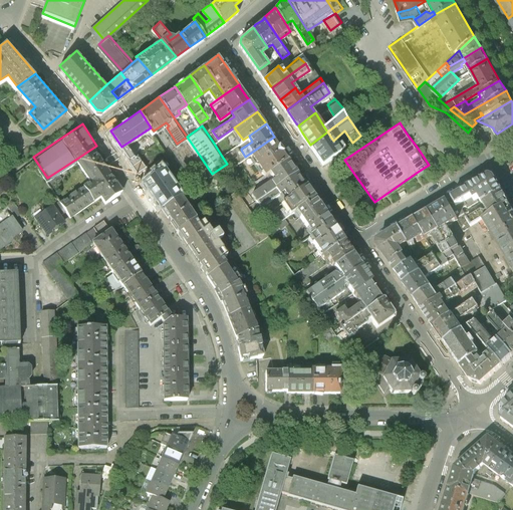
[(318,155),(319,158),(330,149),(322,136),(310,145),(318,155)]
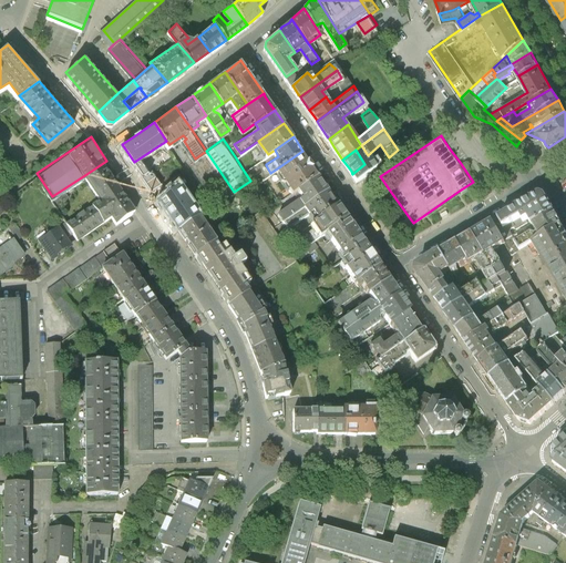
[(234,192),(206,151),(195,159),(223,200),(234,192)]
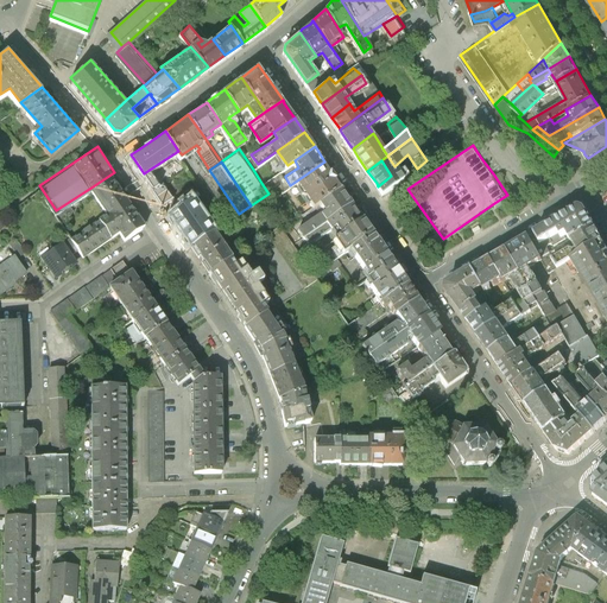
[(324,162),(297,181),(314,204),(320,201),(342,185),(333,173),(324,162)]
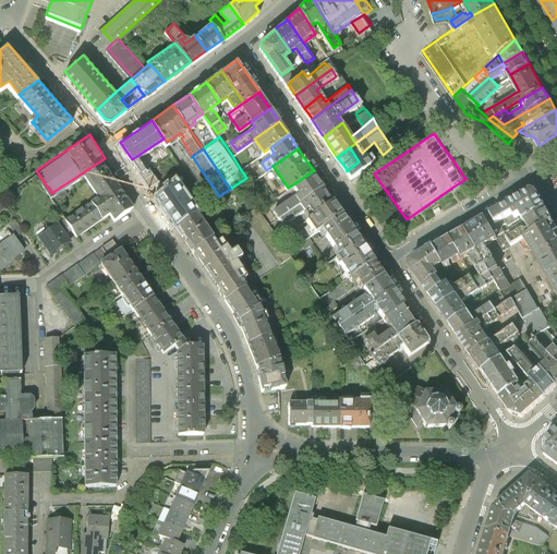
[(150,165),(147,168),(138,155),(132,159),(149,185),(159,179),(150,165)]
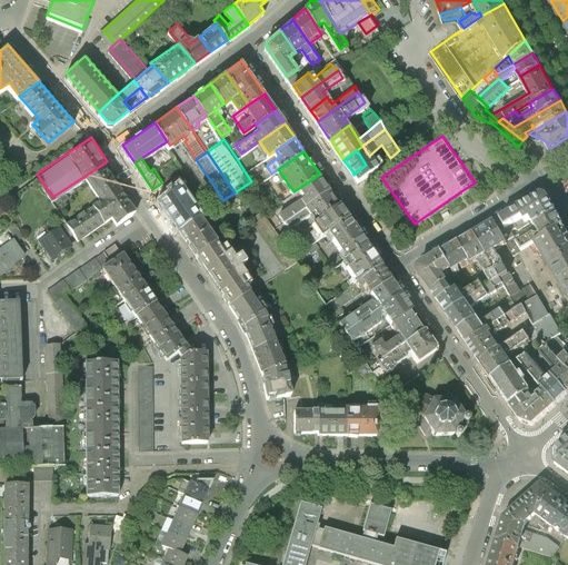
[(267,166),(267,165),(262,159),(245,171),(251,181),(255,185),(271,174),(267,166)]
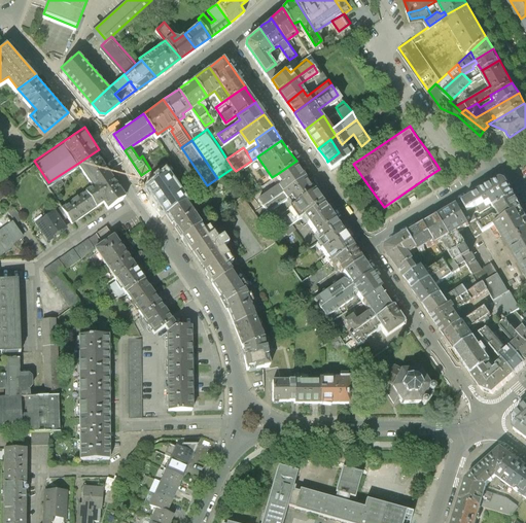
[(80,162),(94,182),(112,170),(99,149),(80,162)]
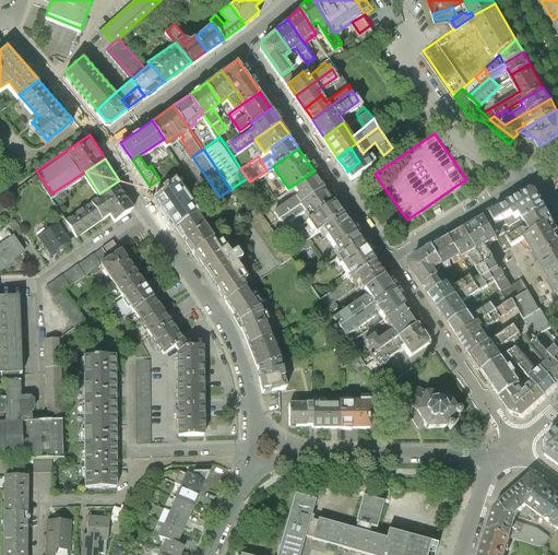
[(315,170),(294,185),(299,192),(275,209),(280,215),(324,185),(322,182),(315,170)]
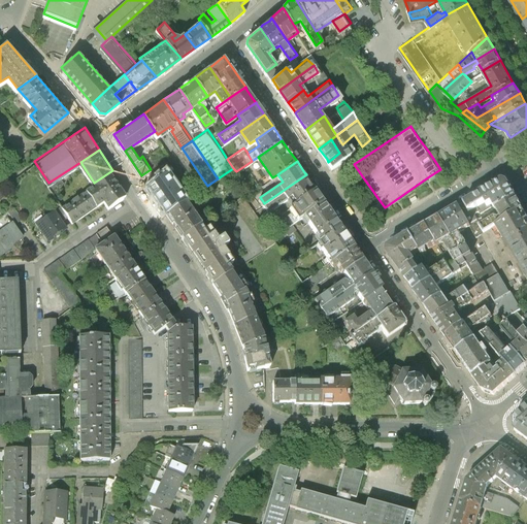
[(112,170),(94,183),(105,199),(108,204),(128,192),(112,170)]
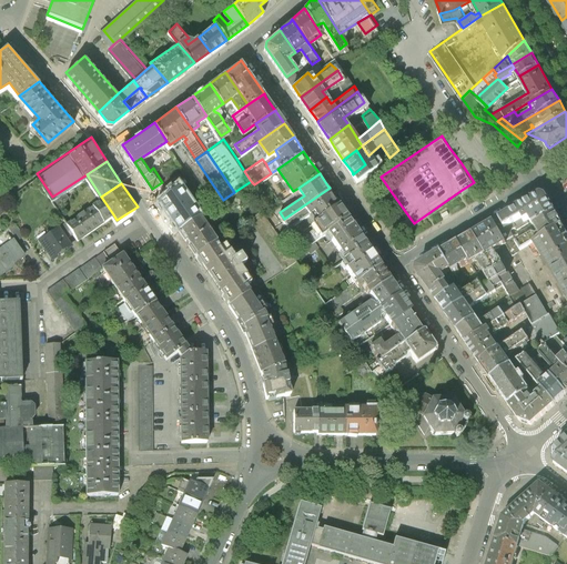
[(201,214),(180,183),(158,198),(179,229),(180,228),(200,214),(201,214)]
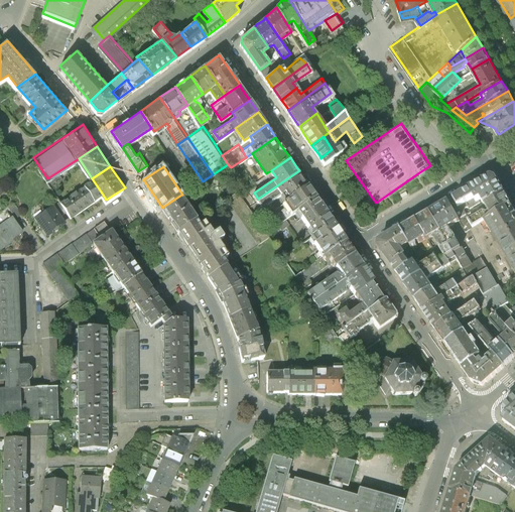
[(299,170),(258,199),(263,206),(285,190),(289,197),(308,183),(300,172),(299,170)]
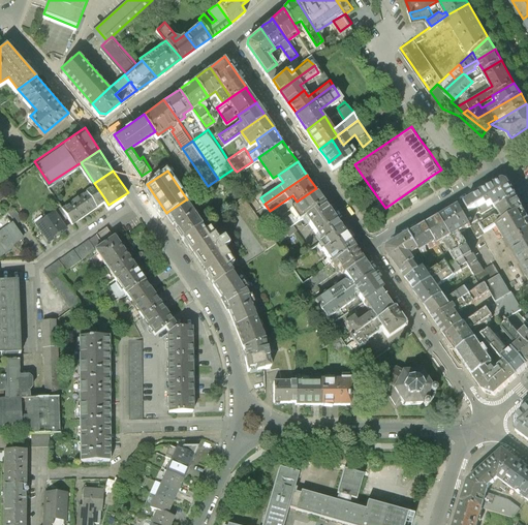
[(465,203),(472,217),(511,192),(516,197),(521,194),(517,187),(513,180),(510,179),(506,178),(465,203)]
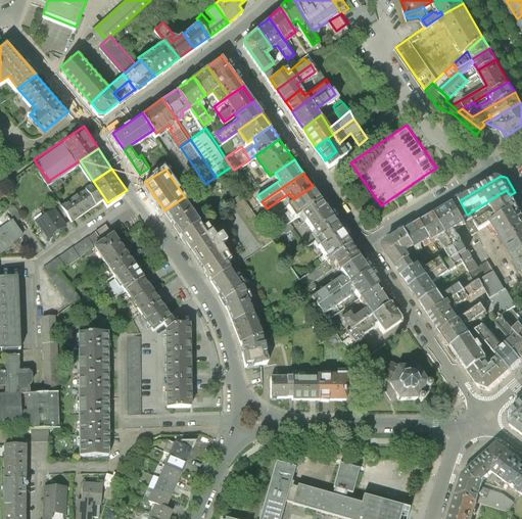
[(73,219),(104,197),(93,181),(61,202),(67,211),(73,219)]
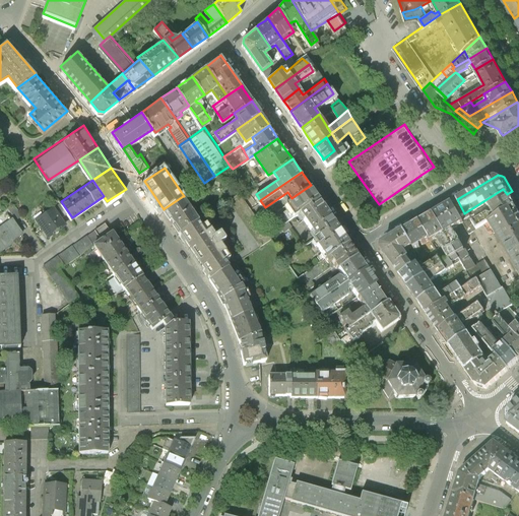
[(273,218),(277,226),(281,222),(288,218),(300,209),(319,197),(313,189),(311,185),(292,198),(286,202),(289,207),(273,218)]
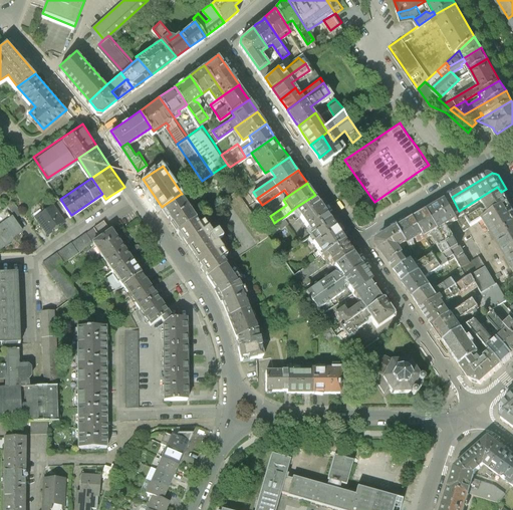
[(237,188),(227,195),(258,240),(268,234),(237,188)]
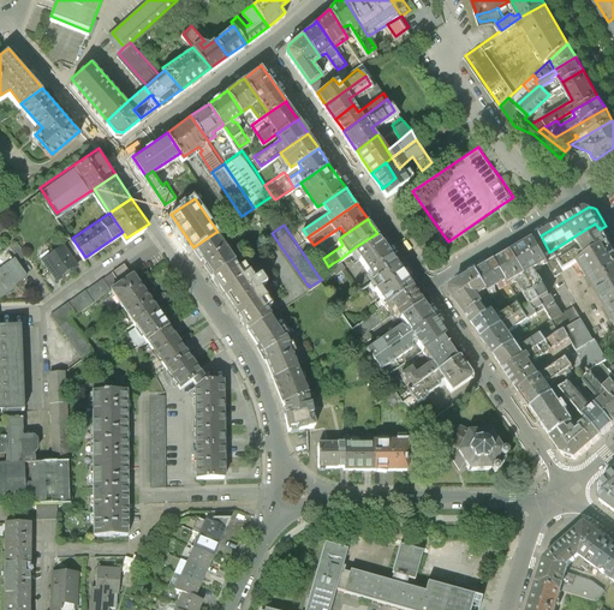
[(571,269),(613,244),(613,238),(606,226),(600,229),(579,244),(582,250),(565,259),(571,269)]
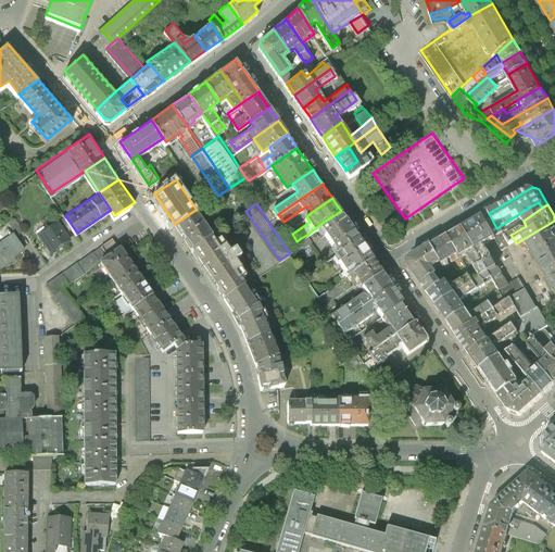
[(196,210),(176,223),(184,236),(192,247),(211,234),(212,234),(196,210)]
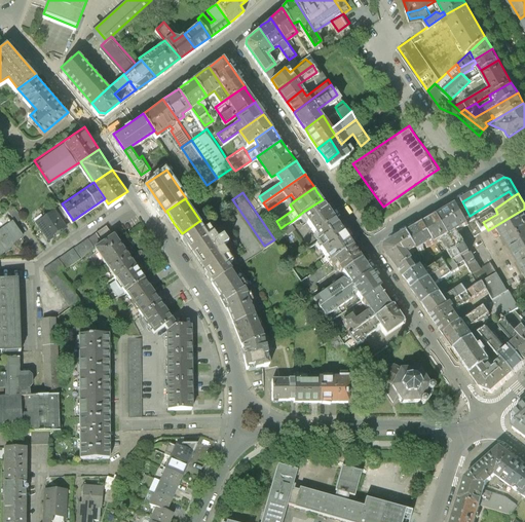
[(321,236),(339,224),(331,212),(323,199),(303,212),(321,236)]
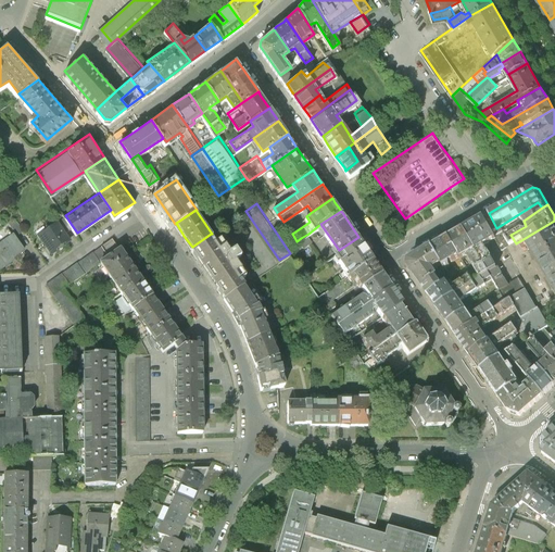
[(64,213),(60,216),(67,228),(72,225),(65,215),(64,213)]
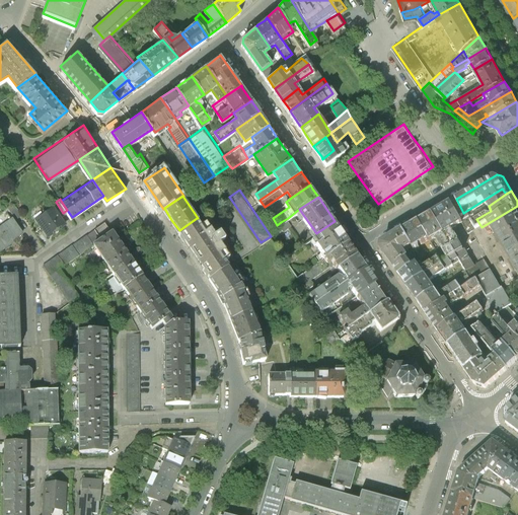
[(466,246),(475,264),(486,256),(473,232),(466,219),(463,213),(456,199),(436,210),(434,211),(457,251),(466,246)]
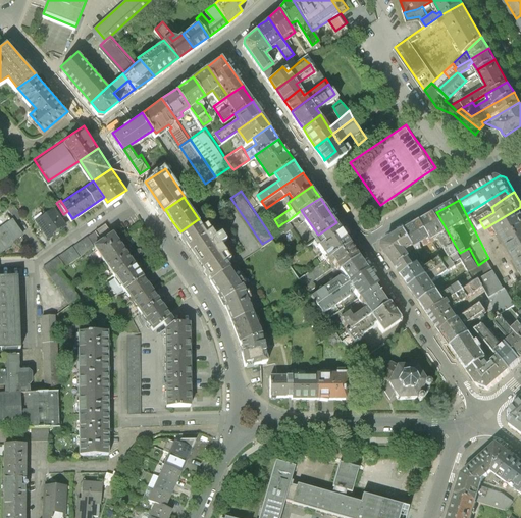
[(19,215),(23,213),(16,203),(10,207),(17,217),(19,215)]
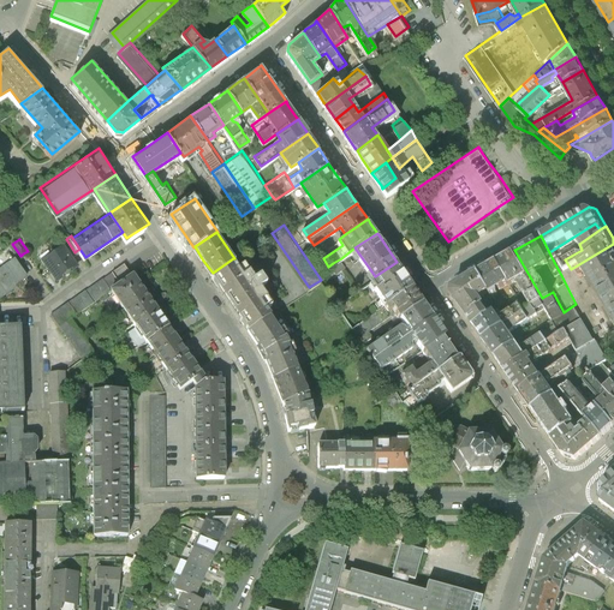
[(75,252),(66,239),(42,255),(57,276),(81,261),(75,252)]
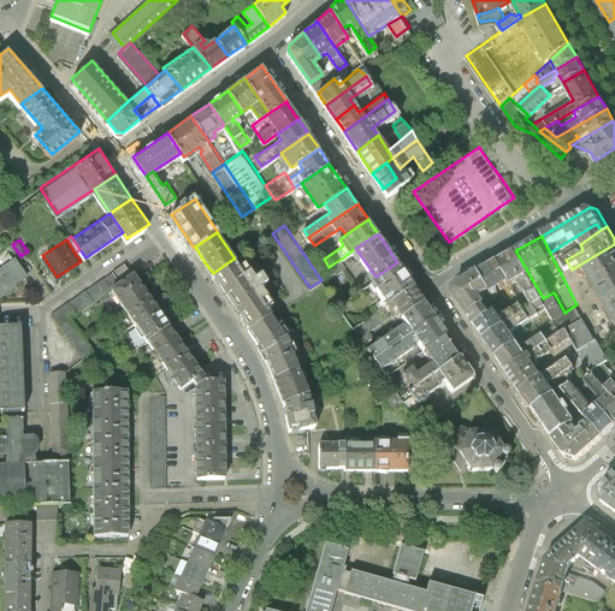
[(614,244),(572,270),(567,272),(602,338),(614,330),(614,244)]
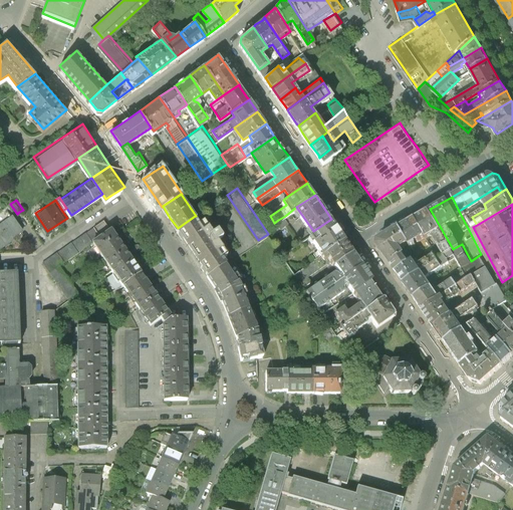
[(417,217),(428,235),(430,237),(435,234),(446,254),(453,249),(430,209),(428,210),(417,217)]
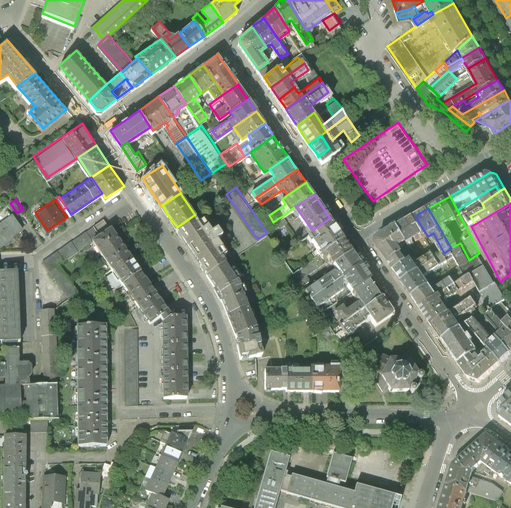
[(470,216),(468,210),(460,216),(467,229),(471,226),(475,224),(470,216)]
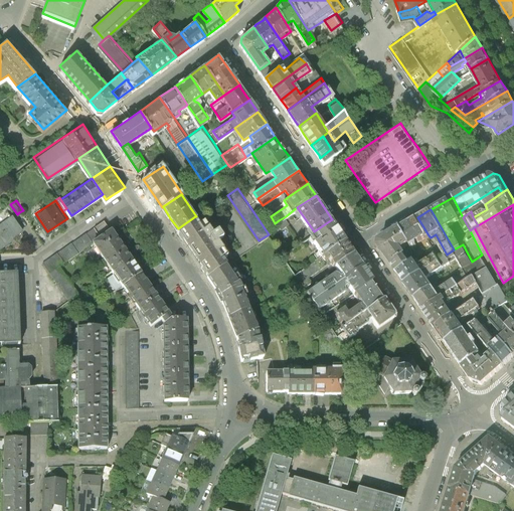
[(13,212),(0,221),(0,247),(13,238),(14,235),(25,228),(13,212)]
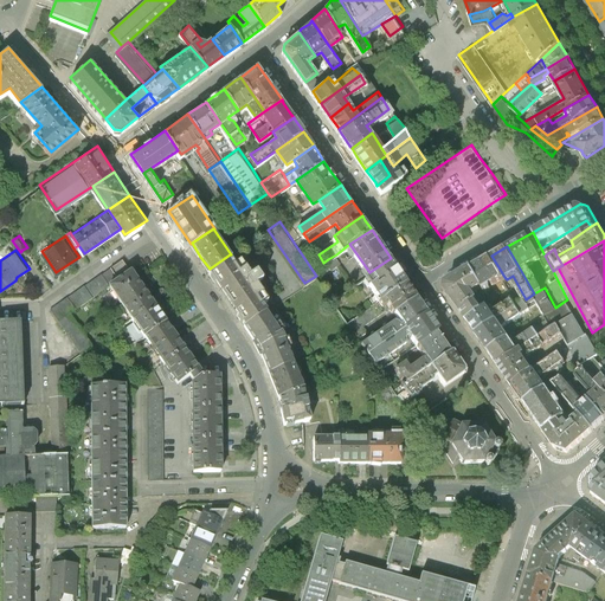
[(230,254),(210,269),(229,297),(240,316),(245,323),(266,309),(262,303),(268,298),(263,291),(259,292),(253,283),(263,277),(257,267),(248,275),(243,267),(246,265),(240,257),(235,262),(230,254)]
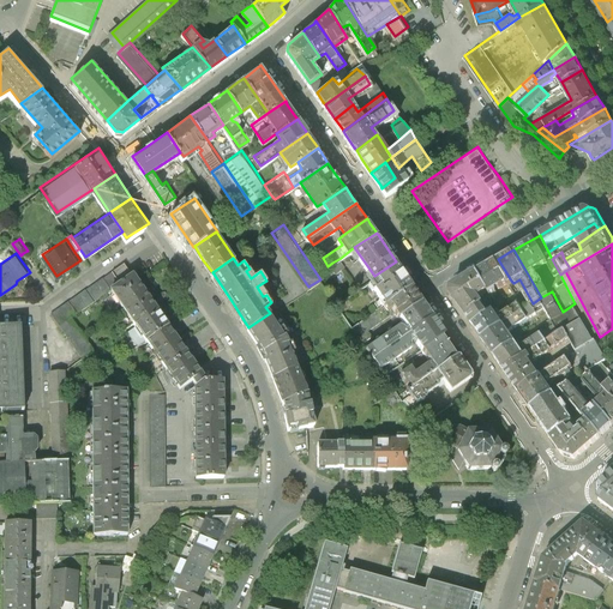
[(341,258),(332,263),(336,270),(344,264),(341,258)]
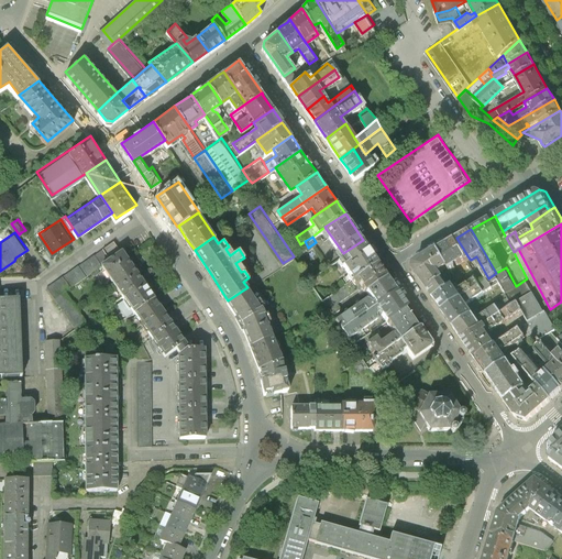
[(438,248),(449,265),(452,272),(469,258),(456,238),(441,247),(438,248)]
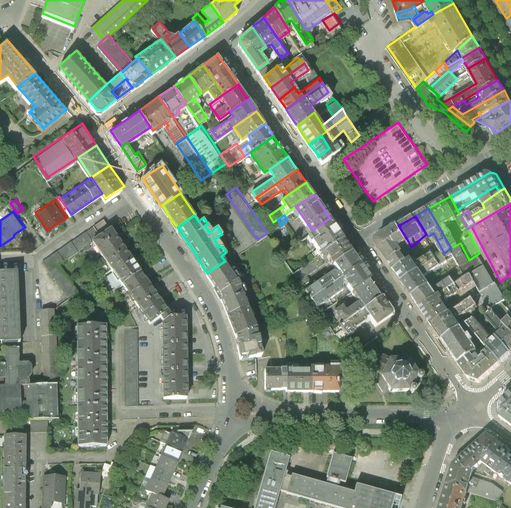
[(312,230),(309,233),(322,251),(343,237),(337,228),(330,218),(312,230)]
